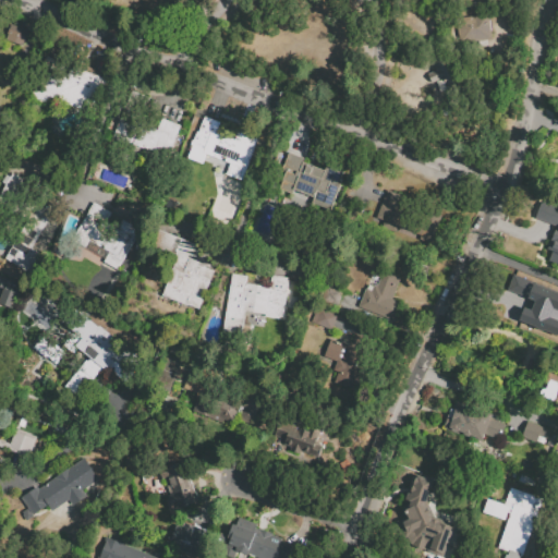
[(490,38),(487,13),(453,17),(456,43),(490,38)]
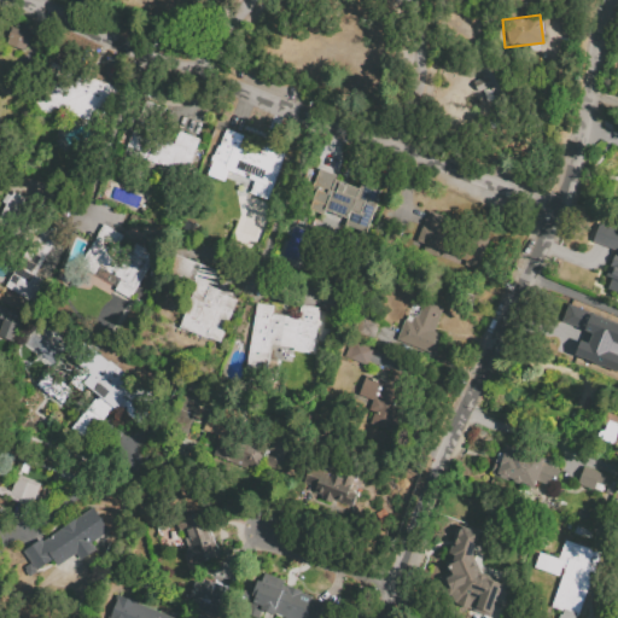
[(5,46),(7,39),(3,36),(7,24),(30,34),(22,53),(5,46)]
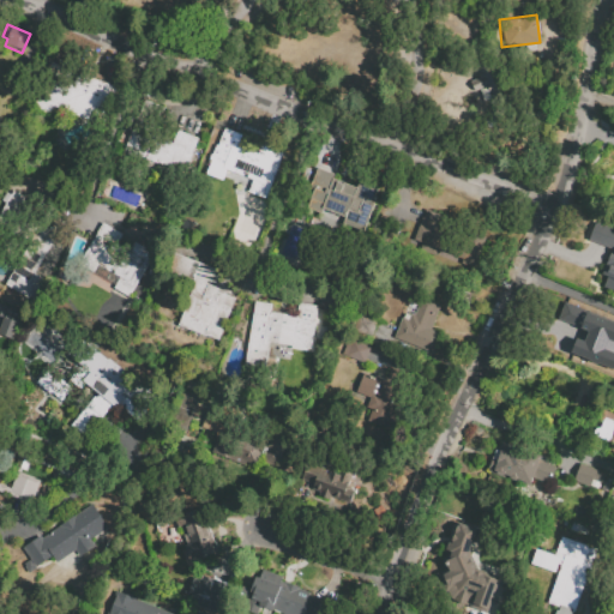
[(486,86),(487,94),(499,91),(492,66),(479,70),(480,77),(469,79),(471,90),(486,86)]
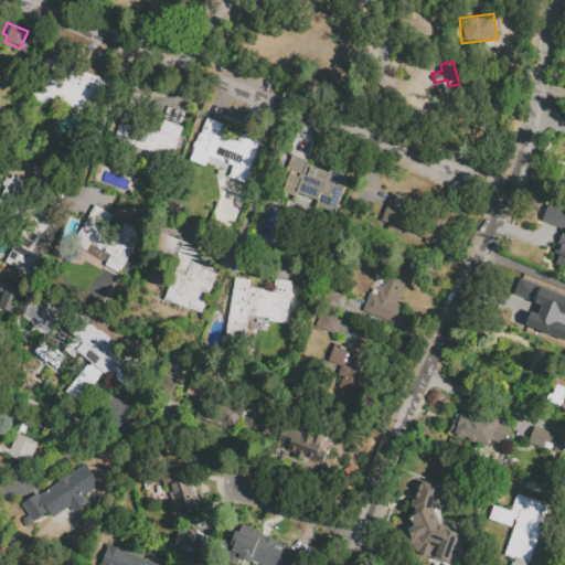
[(57,65),(108,81),(97,116),(46,100),(57,65)]
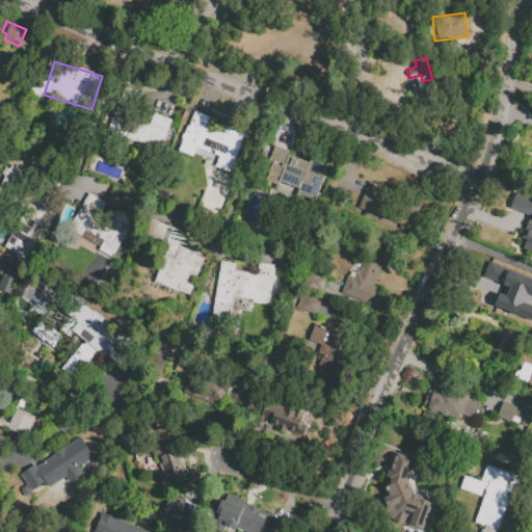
[(106,132),(121,85),(144,92),(136,120),(149,124),(152,113),(171,120),(162,150),(106,132)]
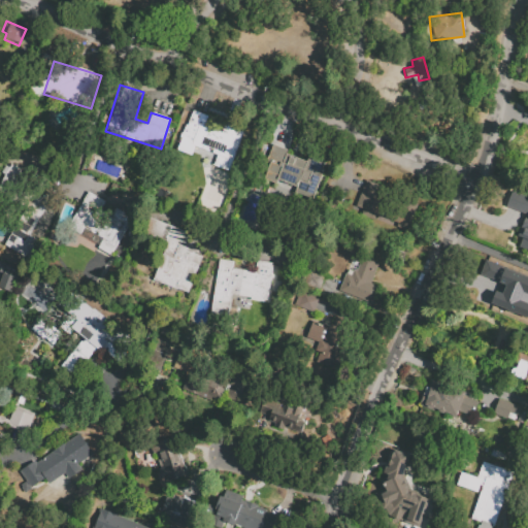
[(175,149),(187,112),(206,119),(204,126),(222,131),(224,124),(248,132),(235,172),(212,165),(217,153),(195,146),(193,154),(175,149)]
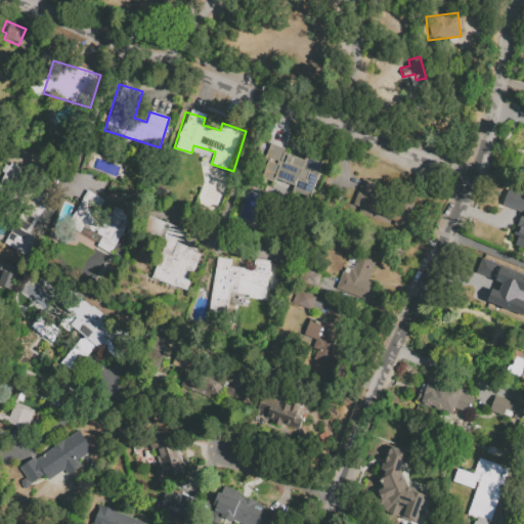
[(306,154),(324,161),(310,200),(291,192),(287,203),(269,195),(274,181),(262,176),(266,164),(258,161),(265,141),(287,149),(286,153),(304,159),(306,154)]
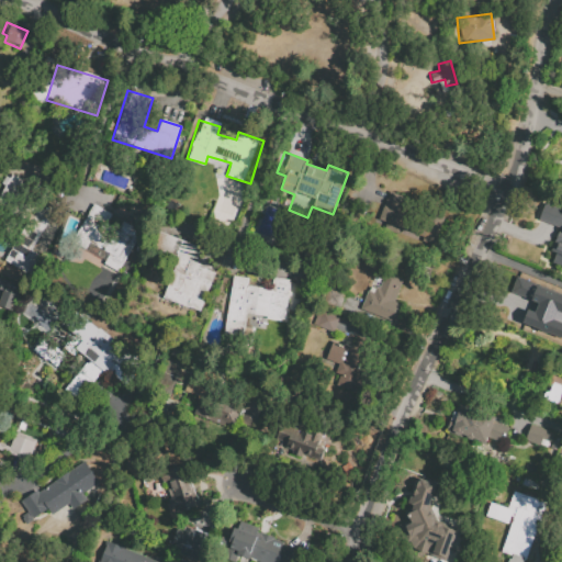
[(0,206),(20,206),(21,177),(1,177),(0,206)]
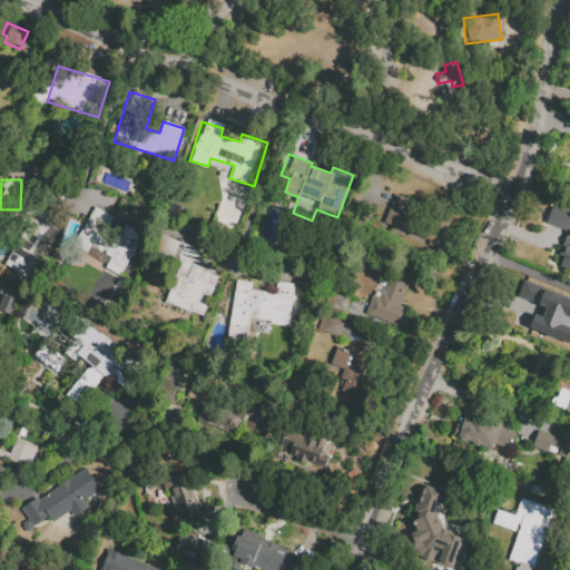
[(438,251),(450,218),(392,196),(380,227),(438,251)]
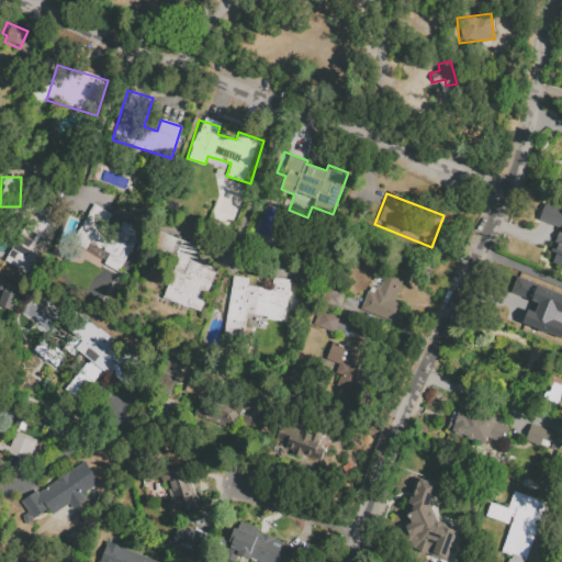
[(30,249),(51,214),(56,217),(63,206),(42,194),(1,262),(25,278),(38,255),(30,249)]
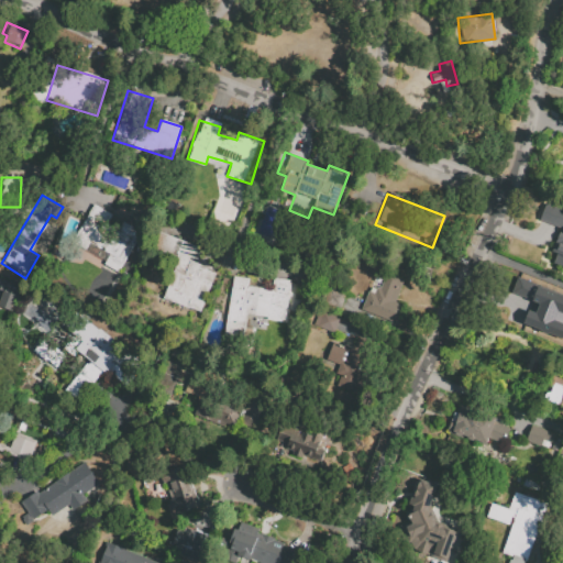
[(562,271),(558,268),(560,264),(552,262),(562,236),(561,235),(562,229),(539,219),(547,201),(562,208),(562,271)]
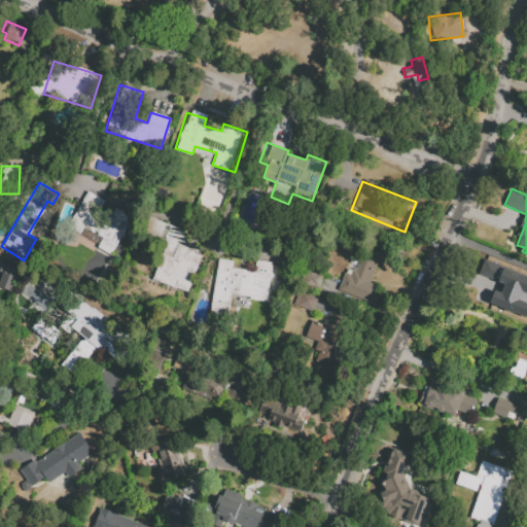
[(112,256),(97,248),(103,237),(71,220),(86,191),(104,201),(100,209),(111,215),(115,207),(126,212),(125,214),(131,217),(112,256)]
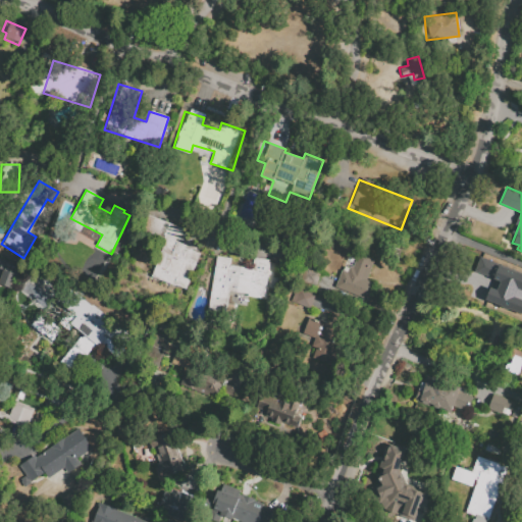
[(186,290),(150,275),(164,241),(143,232),(150,215),(184,228),(178,242),(202,252),(186,290)]
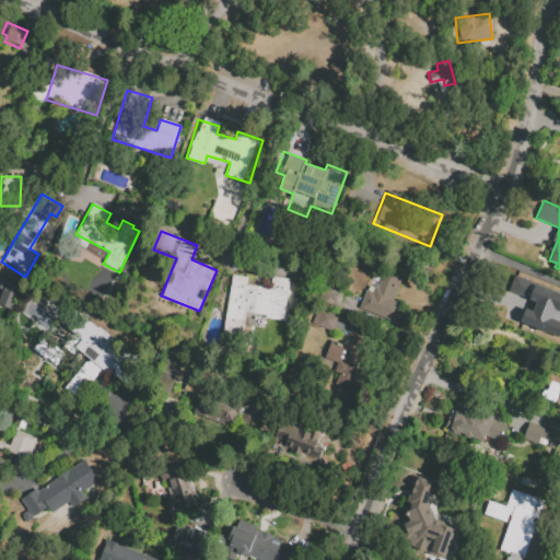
[(358,306),(365,289),(366,289),(376,267),(403,278),(394,300),(403,303),(395,322),(358,306)]
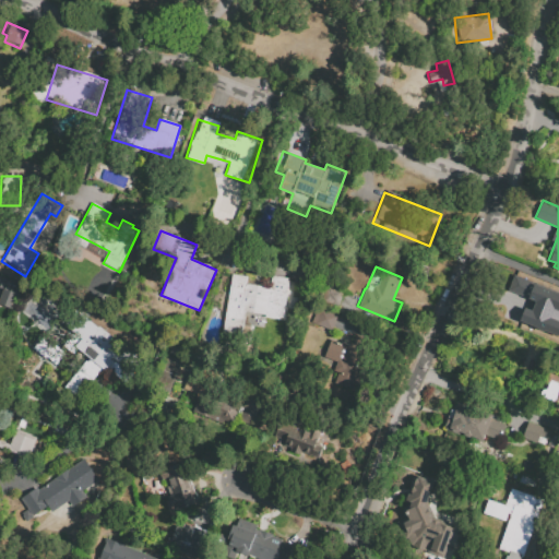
[(232,274),(250,277),(250,282),(262,284),(264,274),(292,278),(284,322),(265,319),(264,325),(242,322),(240,335),(222,332),(232,274)]
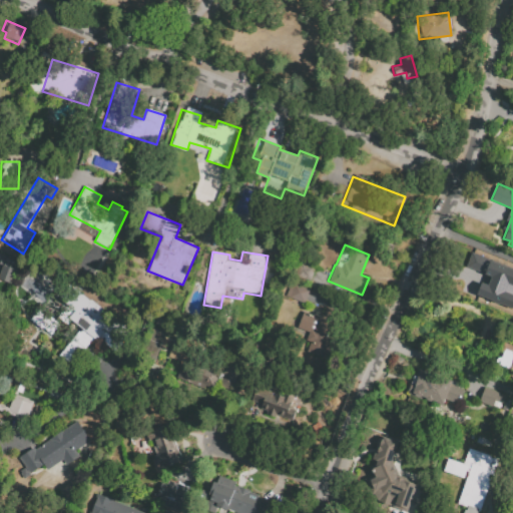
[(483,257),(512,269),(512,298),(499,293),(503,284),(476,272),(483,257)]
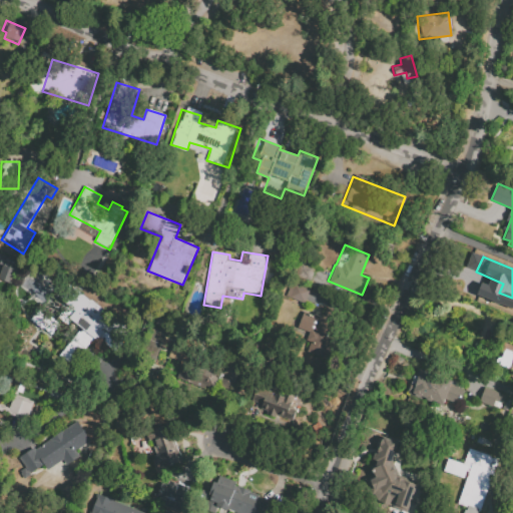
[(303,303),(309,289),(289,282),(283,295),(303,303)]
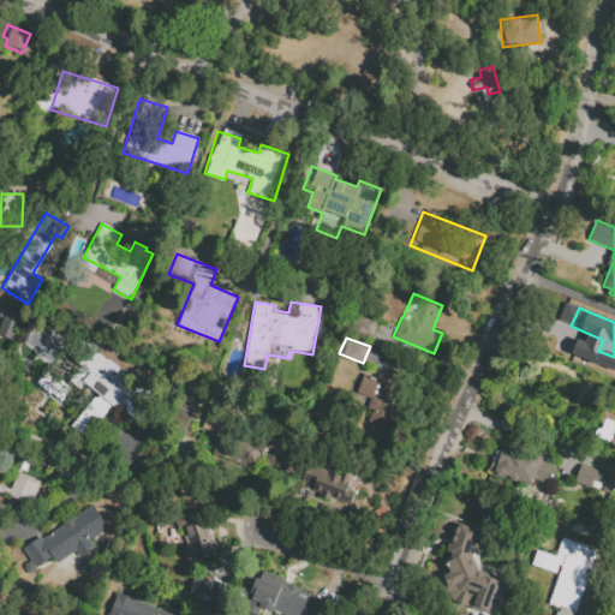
[(75,375),(95,350),(130,377),(125,383),(129,387),(135,381),(156,399),(136,424),(112,405),(100,419),(87,408),(99,394),(75,375)]
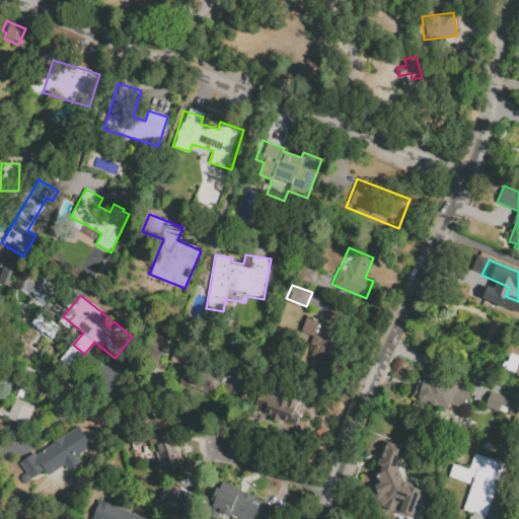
[(330,310),(346,315),(329,362),(312,356),(316,345),(310,343),(318,319),(324,321),(325,318),(327,319),(330,310)]
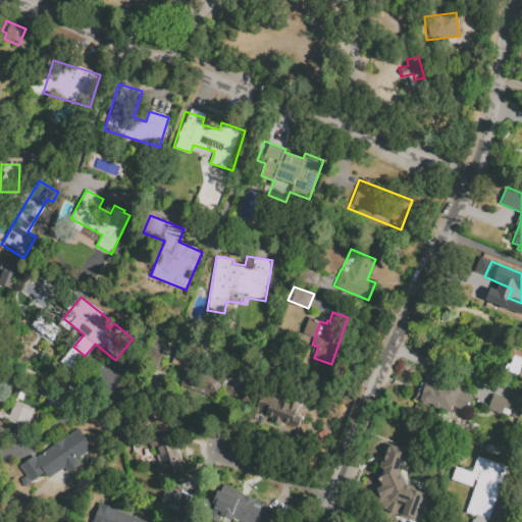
[(508,371),(507,370),(506,369),(505,367),(506,366),(506,365),(508,364),(509,363),(511,364),(513,359),(508,356),(512,348),(521,351),(521,378),(507,372),(508,371)]
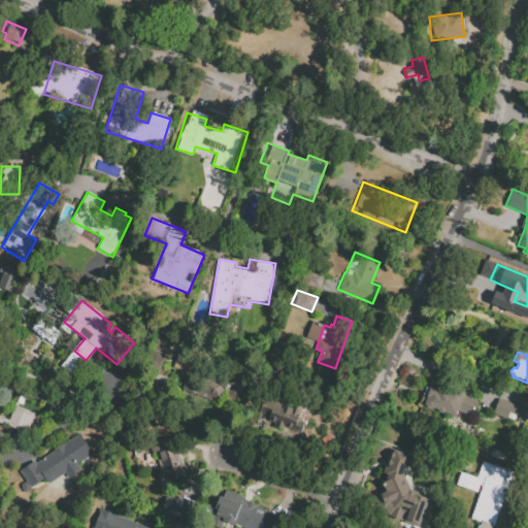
[(207,401),(209,396),(220,400),(222,395),(237,400),(245,377),(231,372),(228,383),(188,368),(179,391),(207,401)]
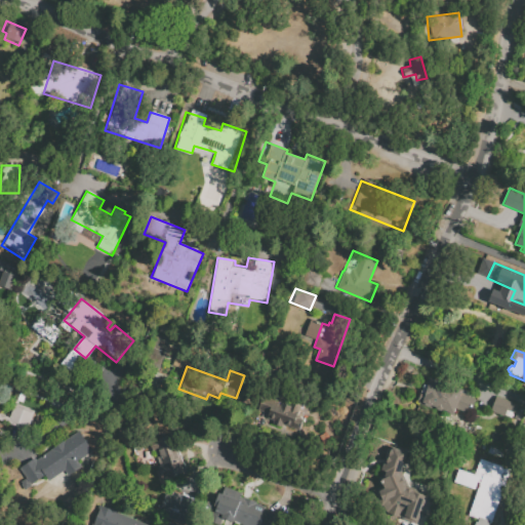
[(415,402),(423,382),(434,387),(436,381),(441,384),(442,381),(472,393),(471,397),(475,399),(469,414),(455,408),(452,416),(415,402)]
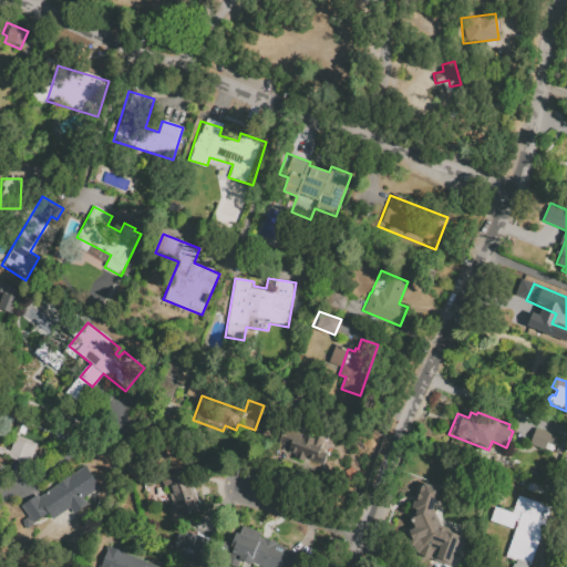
[(288,452),(289,447),(278,443),(284,428),(295,432),(297,424),(326,434),(321,447),(329,450),(323,464),(305,457),(303,461),(295,457),(296,454),(288,452)]
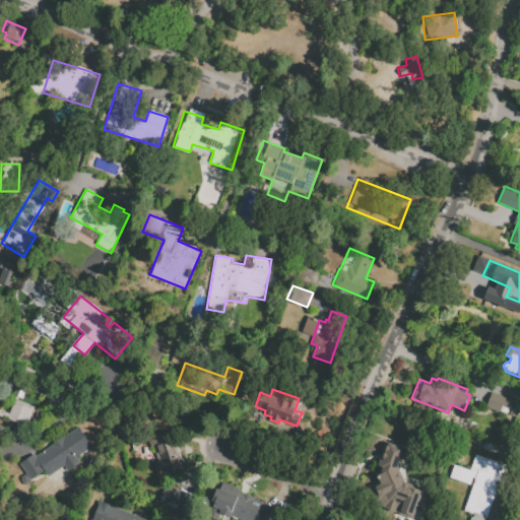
[(491,392),(514,400),(510,409),(508,408),(506,414),(484,406),(491,392)]
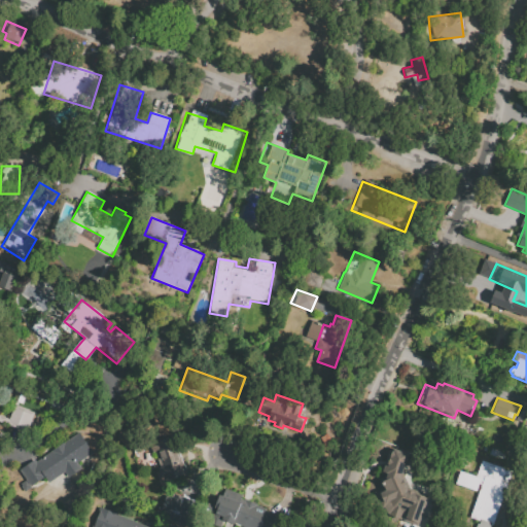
[(13,406),(34,413),(27,432),(6,424),(13,406)]
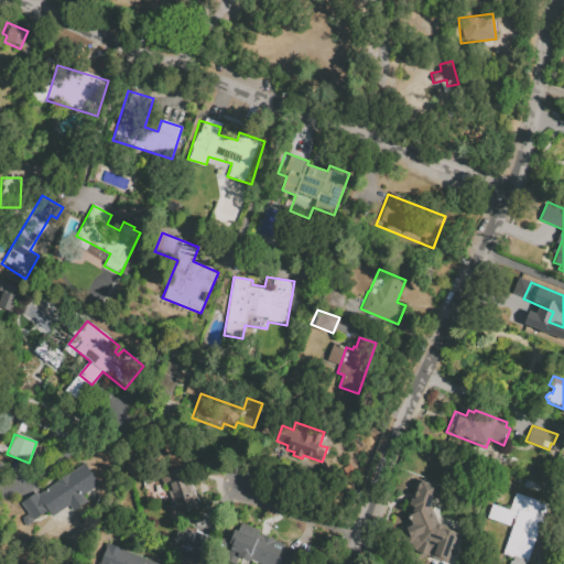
[(20,502),(38,490),(40,492),(84,463),(99,485),(83,496),(87,501),(73,511),(68,505),(51,517),(47,510),(32,521),(20,502)]
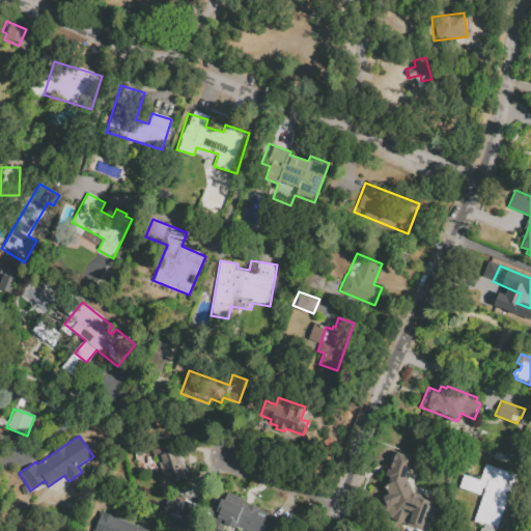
[(163,485),(159,473),(162,472),(157,455),(154,456),(150,445),(175,437),(189,478),(163,485)]
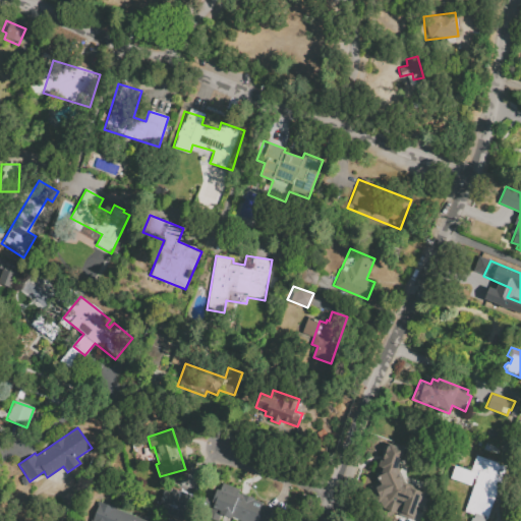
[(397,470),(402,483),(422,491),(412,518),(381,506),(372,483),(377,481),(373,473),(383,470),(383,468),(379,466),(387,443),(404,450),(397,470)]
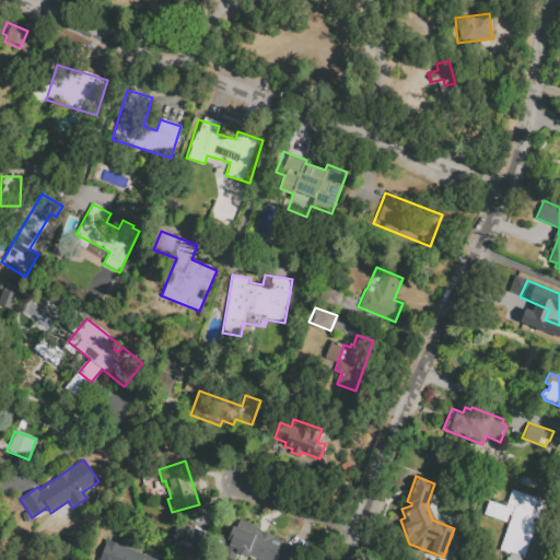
[(500,550),(511,515),(509,515),(506,523),(482,514),(488,499),(506,505),(512,489),(545,500),(525,558),(522,558),(521,559),(504,559),(508,552),(500,550)]
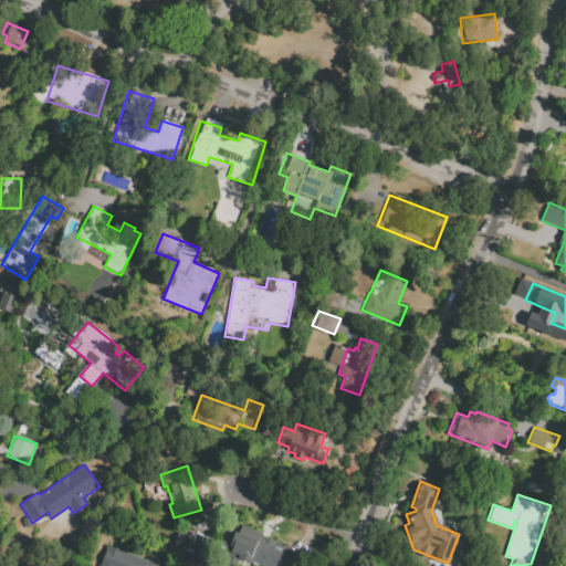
[(237,565),(224,562),(239,524),(261,532),(260,535),(285,545),(284,548),(308,557),(304,565),(261,565),(250,562),(248,565),(237,565)]
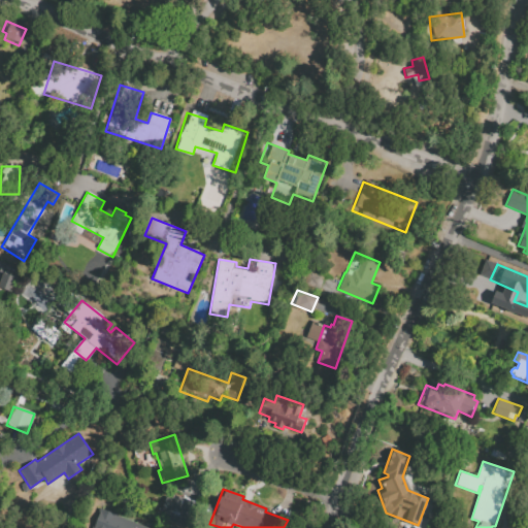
[(92,527),(99,508),(151,527),(150,527),(92,527)]
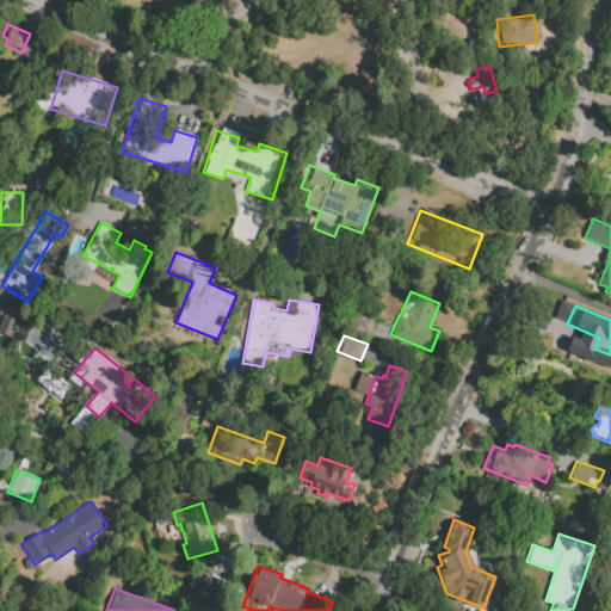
[(195,606),(215,609),(216,594),(197,592),(195,606)]
